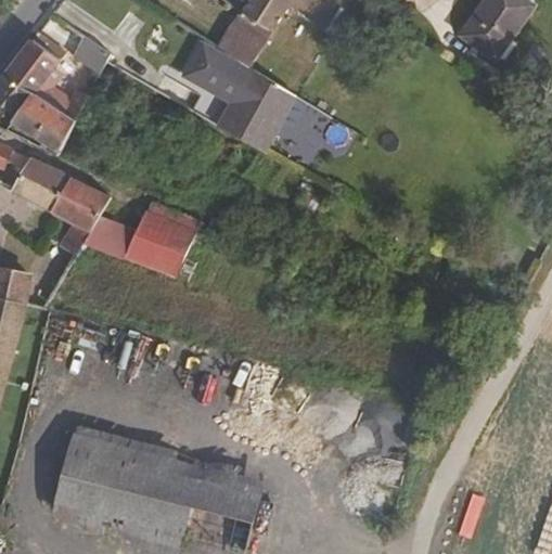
[(247,0),(242,11),(270,30),(283,8),(323,33),(339,8),(328,0),(247,0)]
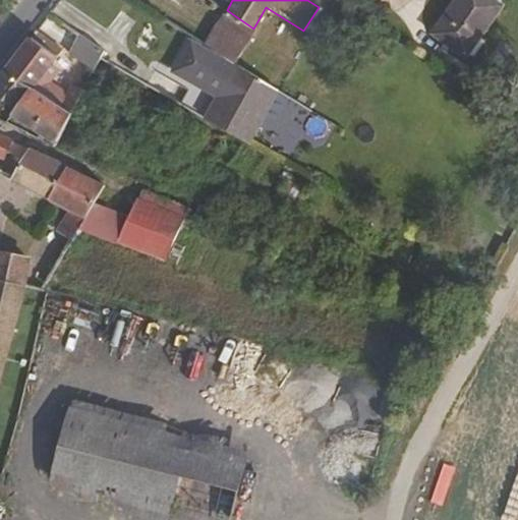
[(463,55),(483,21),(498,0),(447,0),(427,32),(463,55)]
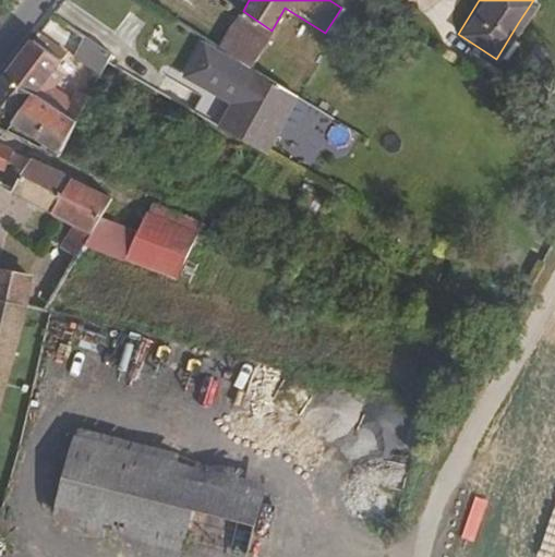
[(272,31),(243,11),(236,23),(265,40),(272,31)]
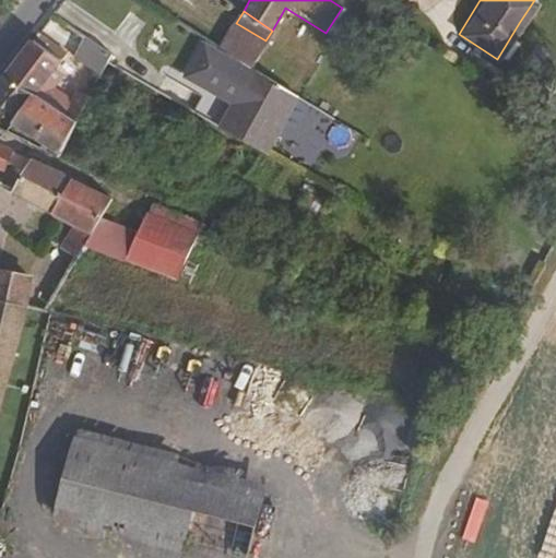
[(265,40),(236,23),(219,49),(232,57),(249,68),(265,40)]
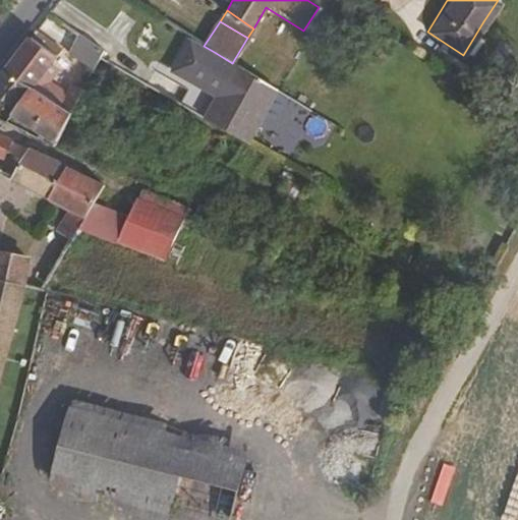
[(32,89),(59,49),(33,31),(2,69),(30,87),(32,89)]
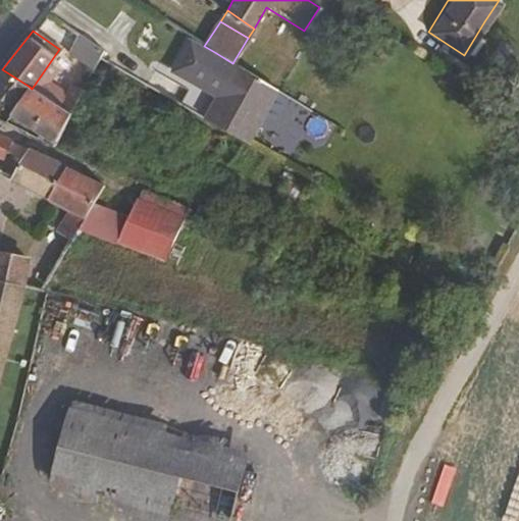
[(102,52),(81,38),(71,51),(94,67),(102,52)]
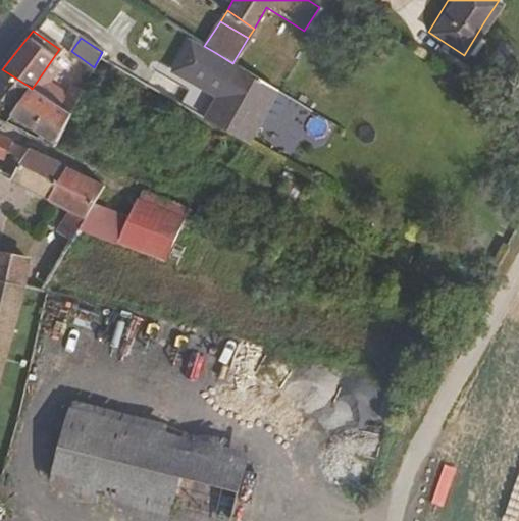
[(197,87),(216,53),(204,46),(191,38),(170,70),(197,87)]
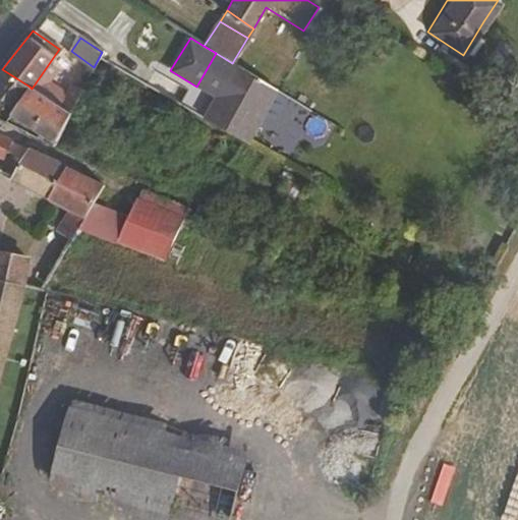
[(241,140),(273,89),(232,63),(216,53),(196,87),(215,98),(202,118),(241,140)]
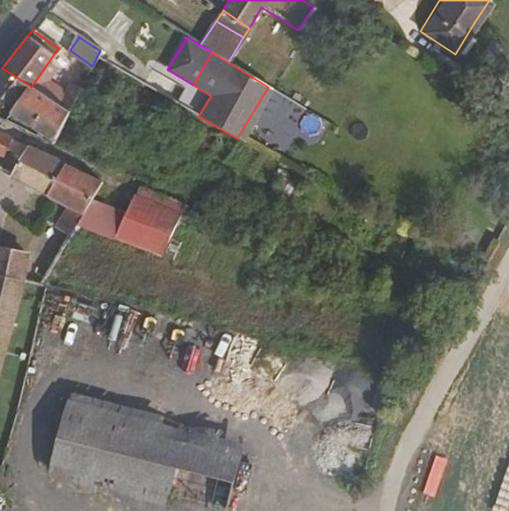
[(29,85),(2,68),(0,70),(0,94),(15,104),(29,85)]
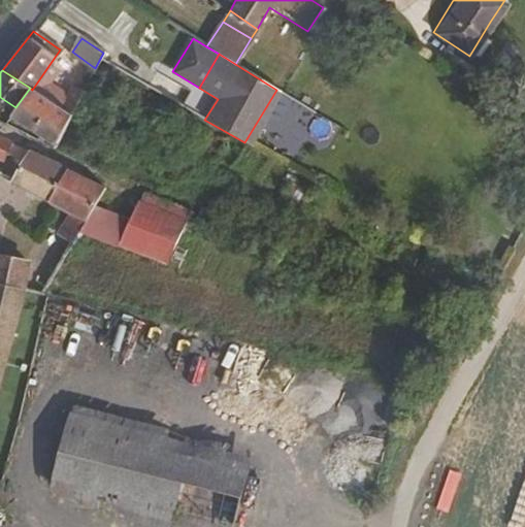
[(32,90),(30,88),(15,107),(12,112),(56,141),(70,114),(63,110),(32,90)]
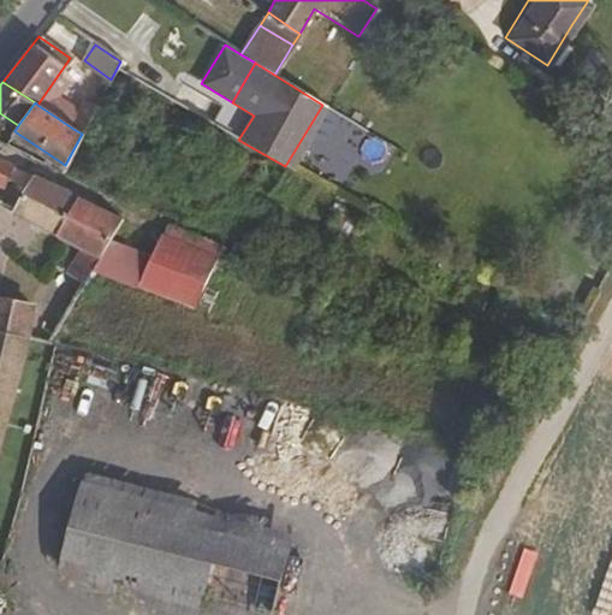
[(82,134),(96,107),(89,102),(73,129),(82,134)]
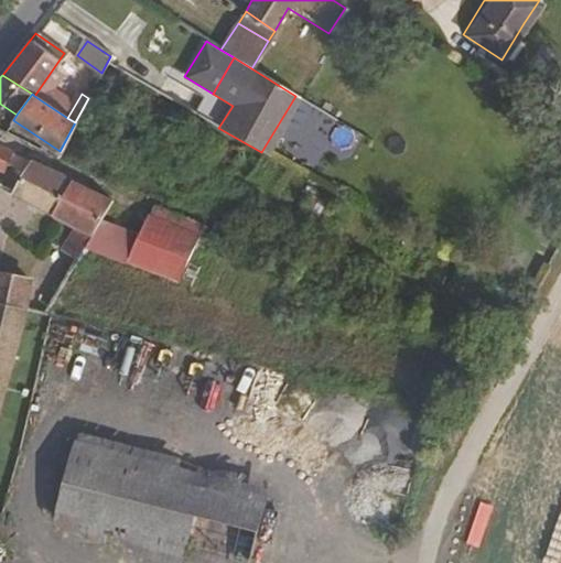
[(14,152),(0,145),(0,168),(4,161),(23,170),(30,160),(14,152)]
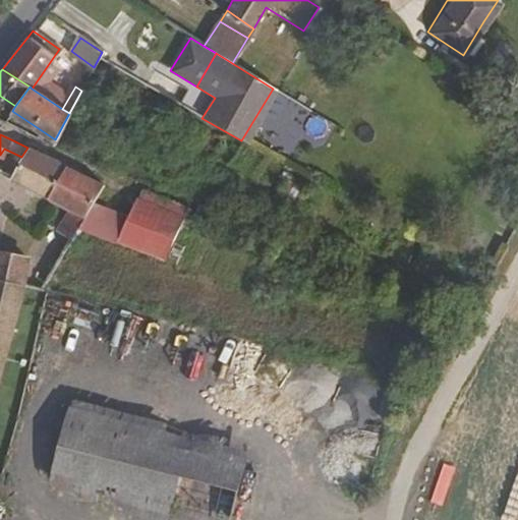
[(102,184),(27,148),(21,157),(10,176),(11,178),(70,207),(57,229),(72,236),(77,228),(92,201),(102,184)]
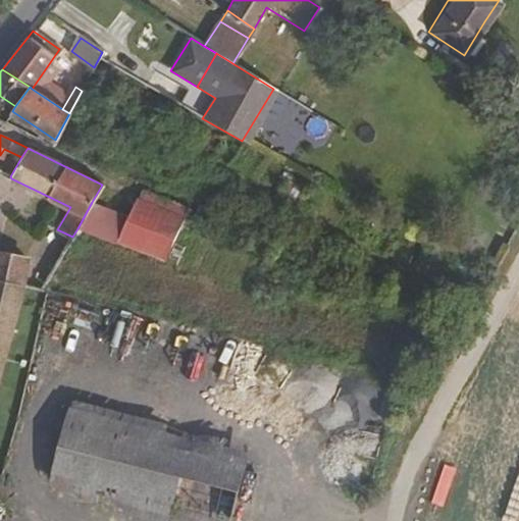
[(164,258),(188,205),(144,189),(140,198),(136,198),(126,216),(114,242),(164,258)]
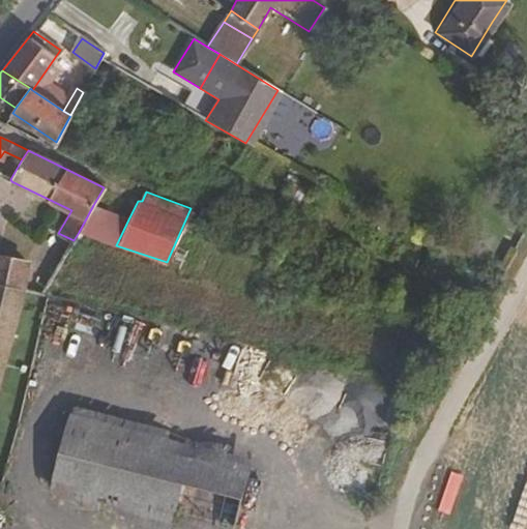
[(128,219),(93,205),(79,232),(116,245),(128,219)]
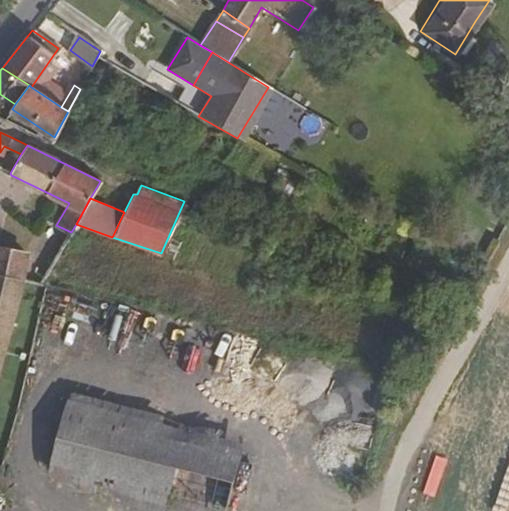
[(0,274),(19,277),(26,251),(0,246),(0,274)]
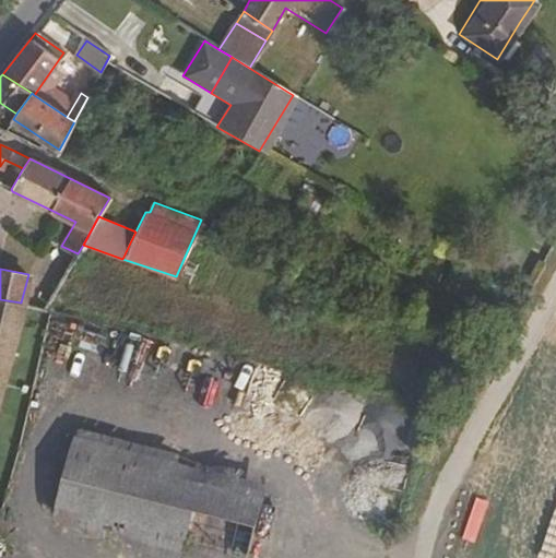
[(0,386),(22,306),(21,303),(0,299),(0,386)]
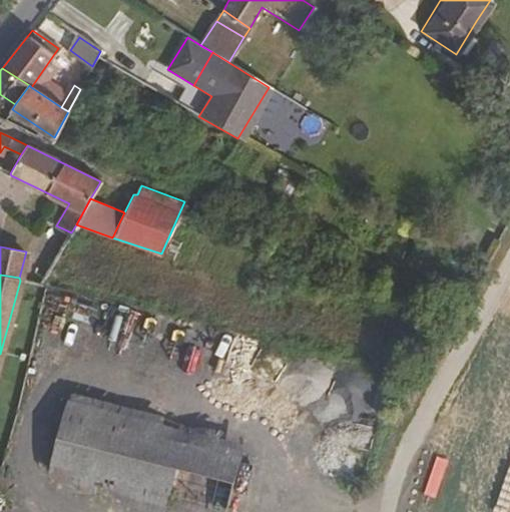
[(238,456),(146,432),(63,411),(49,466),(226,509),(238,456)]
